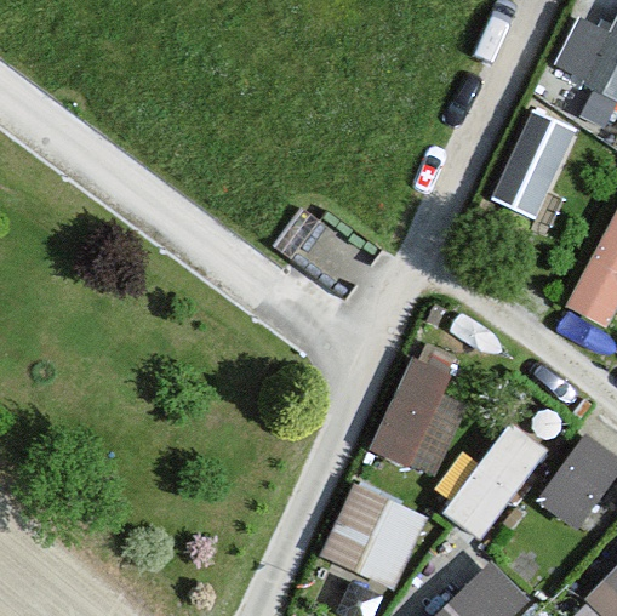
[(552,70),(616,95),(616,13),(611,32),(571,17),(552,70)]
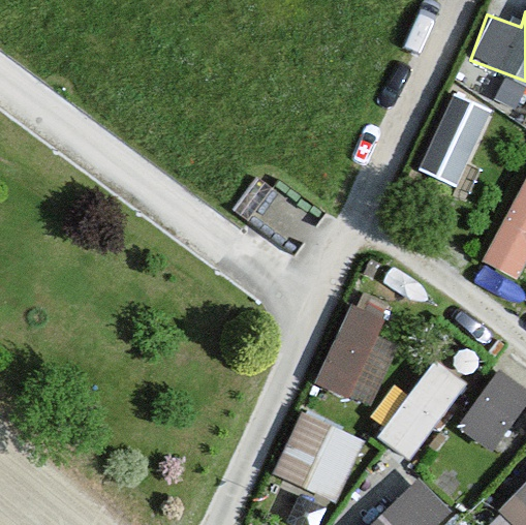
[(459,190),(495,114),(452,94),(415,171),(459,190)]
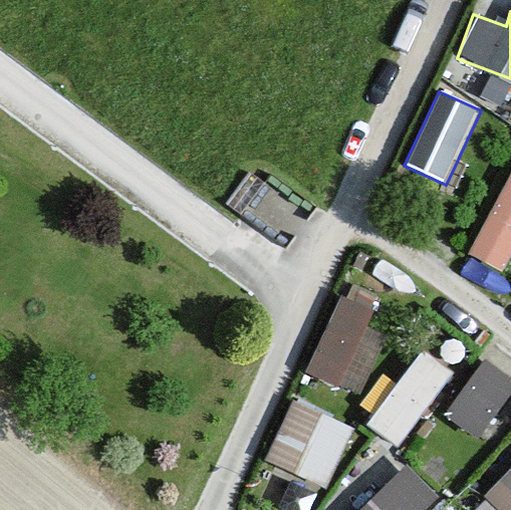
[(510,171),(468,253),(501,270),(510,250),(510,171)]
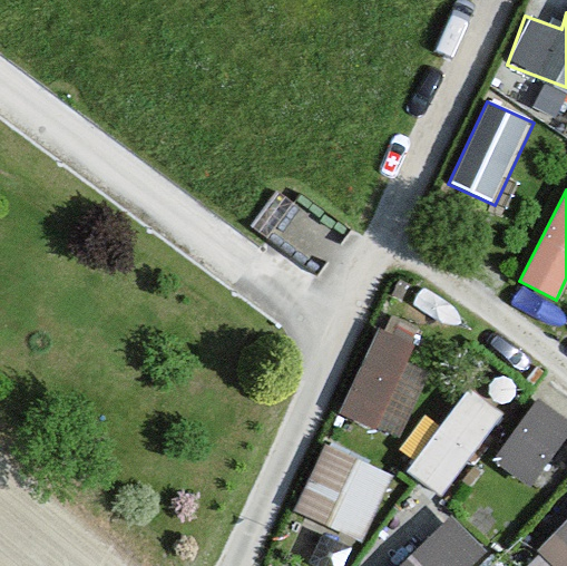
[(340,413),(399,440),(433,361),(374,335),(340,413)]
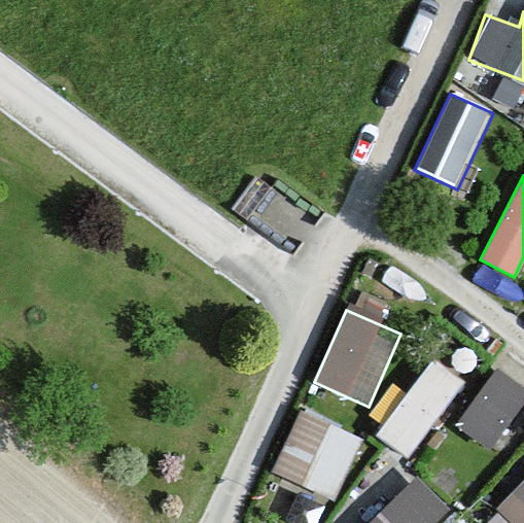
[(376,433),(406,457),(464,382),(434,358),(376,433)]
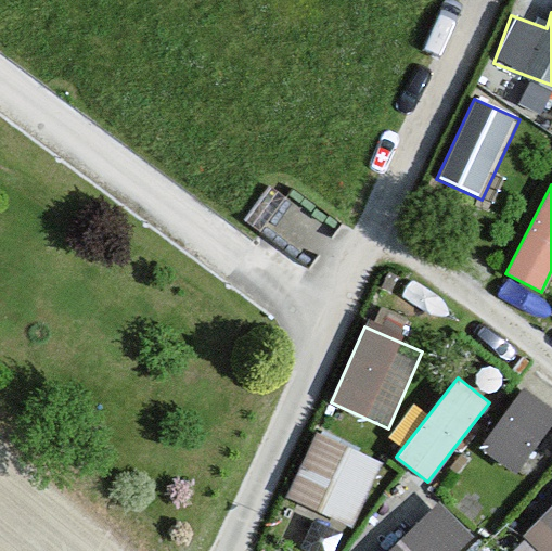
[(517,473),(551,426),(551,408),(525,388),(482,446),(517,473)]
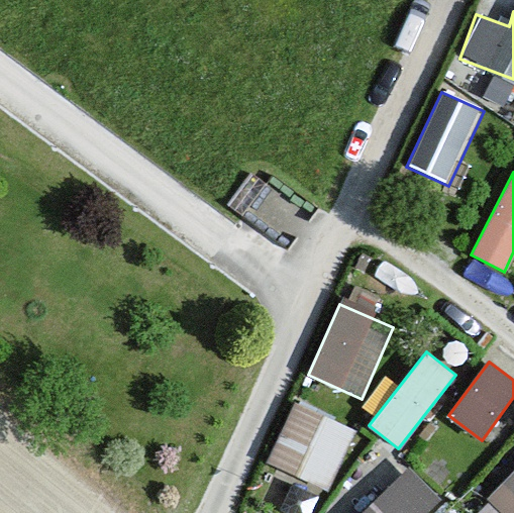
[(295,403),(268,462),(328,491),(355,431),(295,403)]
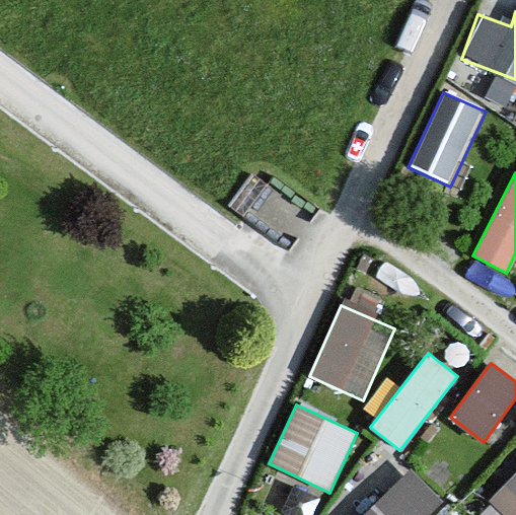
[(428,514),(442,500),(406,467),(363,514),(428,514)]
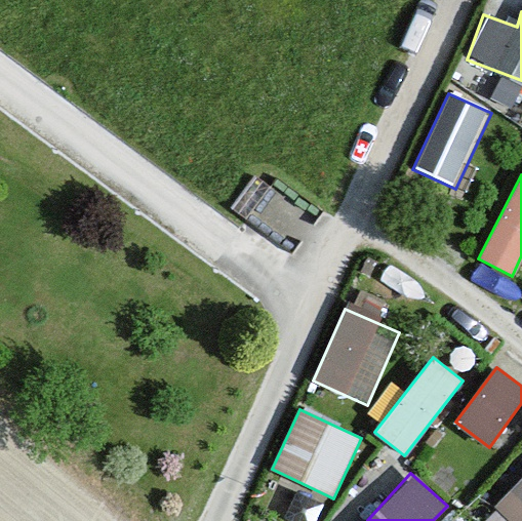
[(521,520),(521,477),(487,515),(493,520),(521,520)]
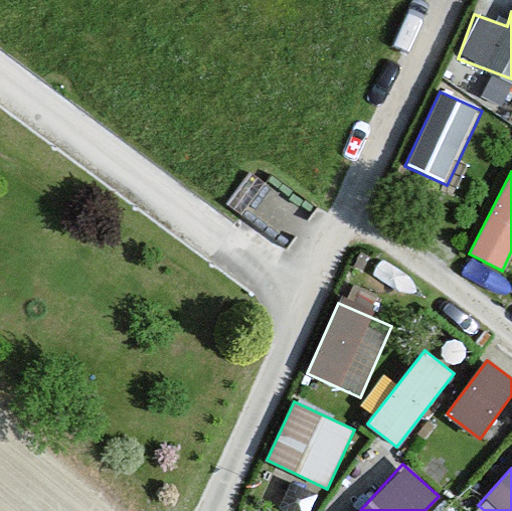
All buildings are outlined.
